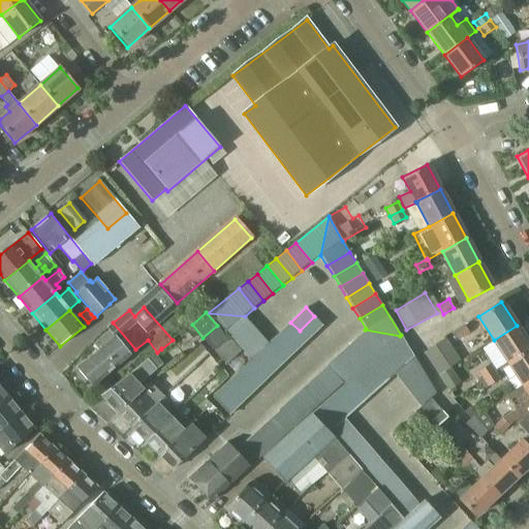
[(232,339),(236,342),(253,325),(245,316),(208,313),(225,332),(232,339)]
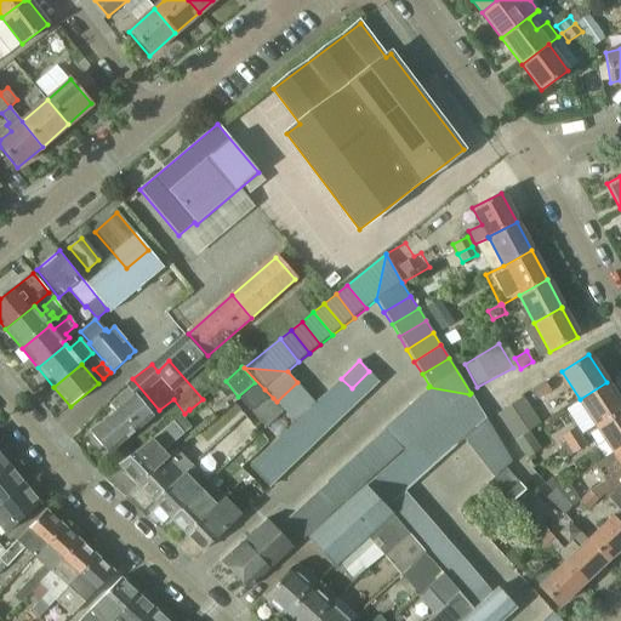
[(380,382),(369,371),(352,388),(362,398),(380,382)]
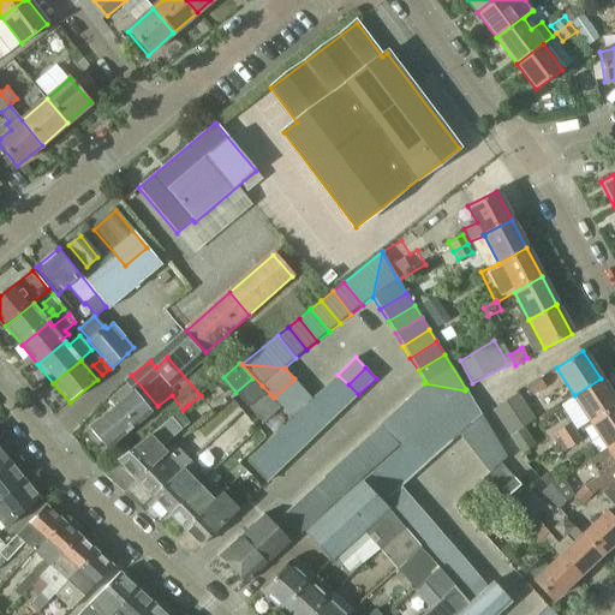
[(338,375),(328,384),(348,405),(358,394),(348,384),(338,375)]
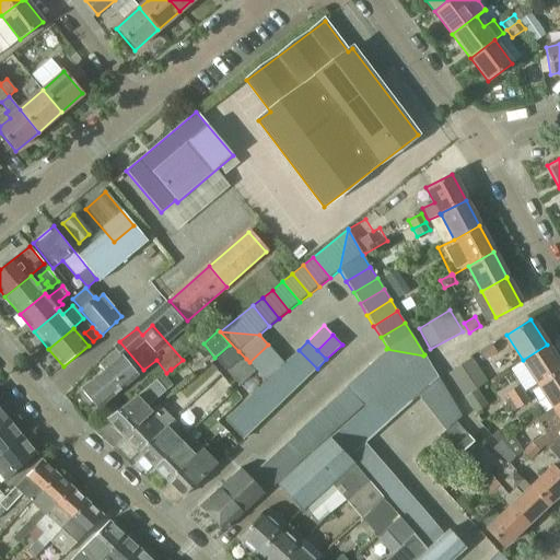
[(278,354),(268,345),(249,362),(259,372),(278,354)]
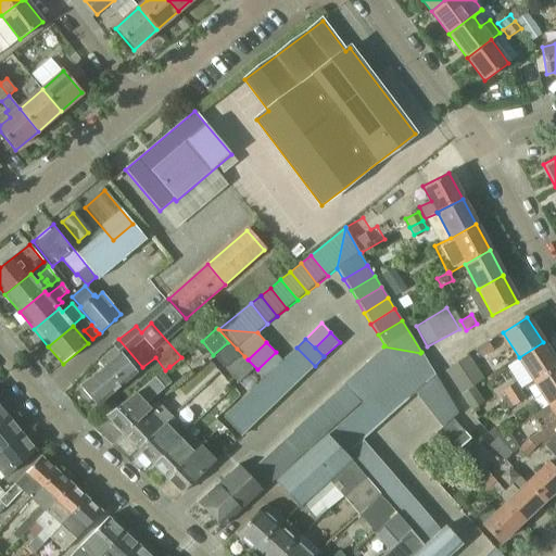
[(476,350),(482,358),(493,351),(488,342),(476,350)]
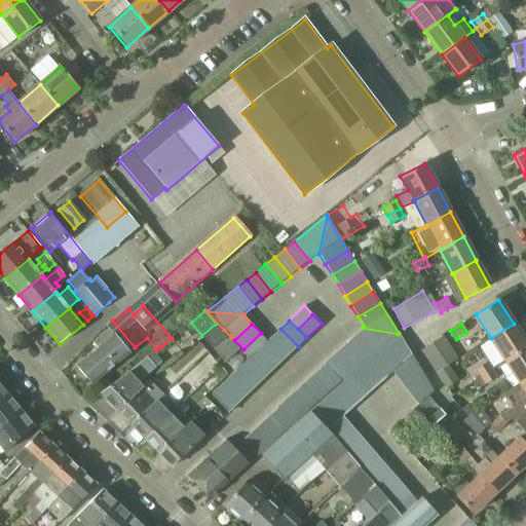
[(505,361),(525,347),(525,341),(514,324),(491,338),(505,361)]
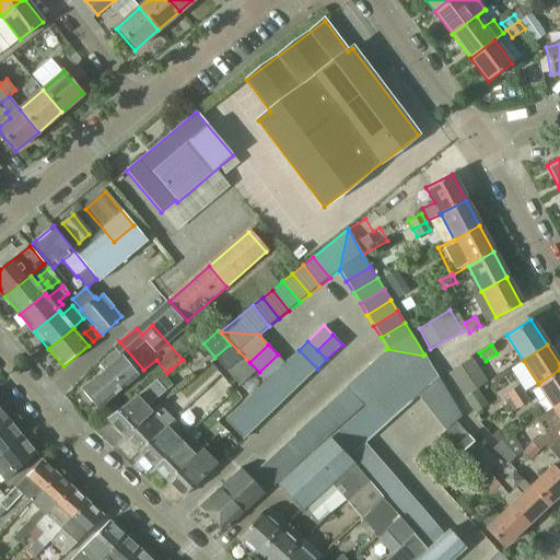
[(231,347),(214,360),(251,396),(252,395),(261,386),(267,381),(259,372),(249,362),(246,359),(244,361),(231,347)]
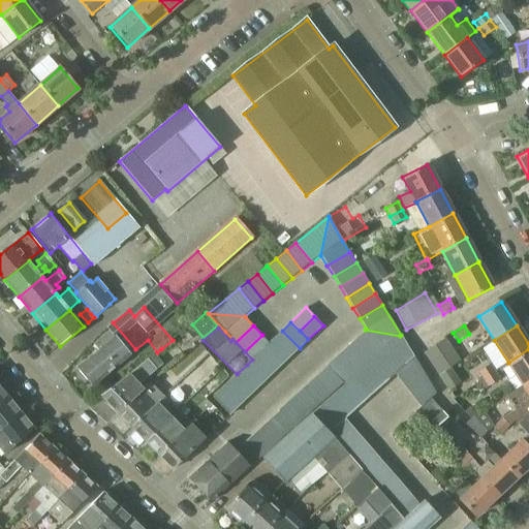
[(373,359),(400,336),(365,330),(354,339),(373,359)]
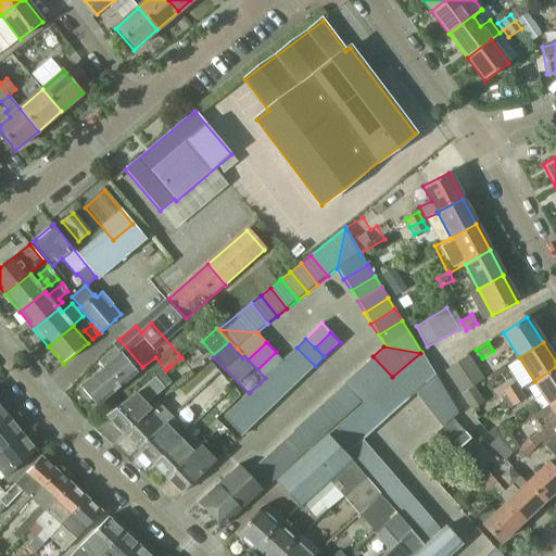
[(305,375),(315,366),(297,348),(287,356),(305,375)]
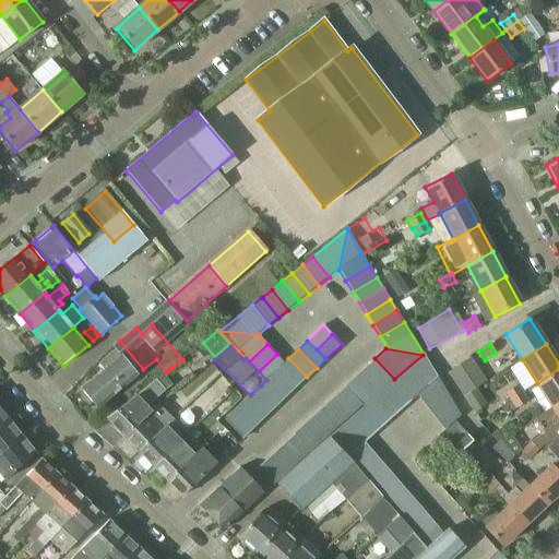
[(98,408),(137,375),(117,352),(113,356),(111,354),(99,364),(105,369),(82,389),(98,408)]
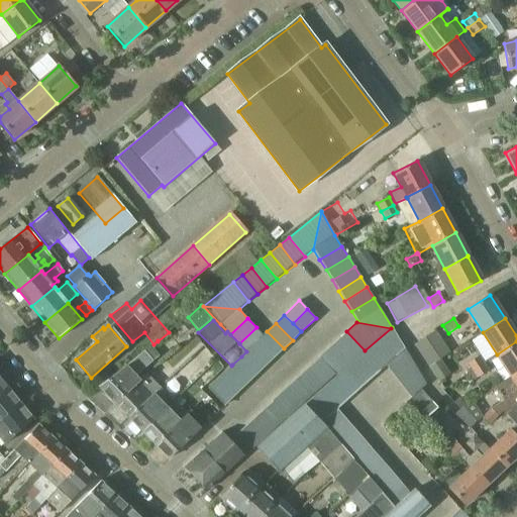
[(264,334),(256,327),(239,343),(246,351),(249,347),(259,339),(264,334)]
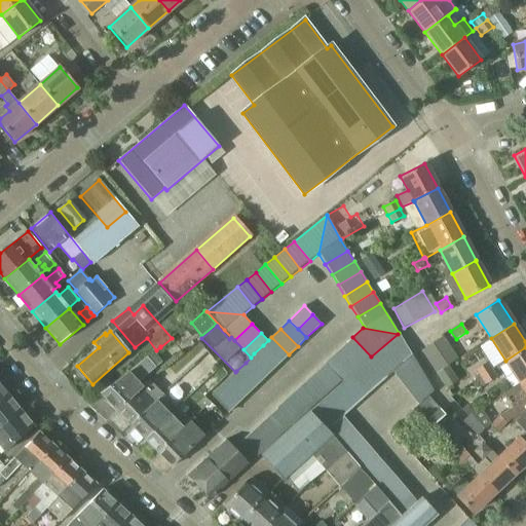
[(371,357),(365,361),(383,381),(392,373),(412,355),(399,333),(398,334),(371,357)]
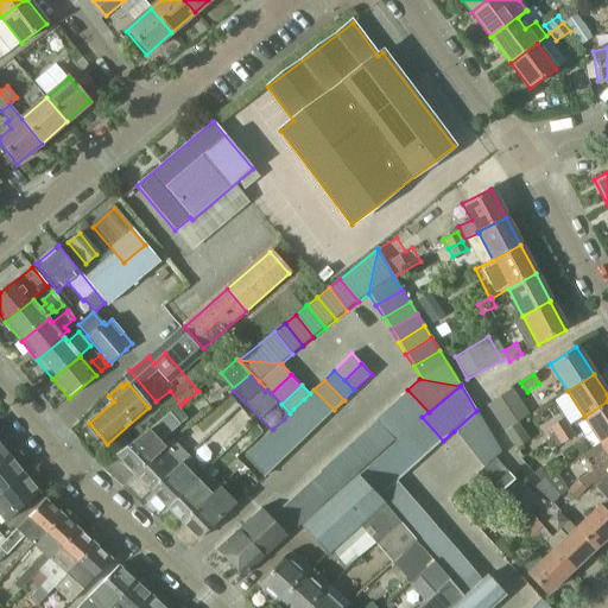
[(492,403),(517,447),(524,442),(515,428),(533,417),(517,388),(492,403)]
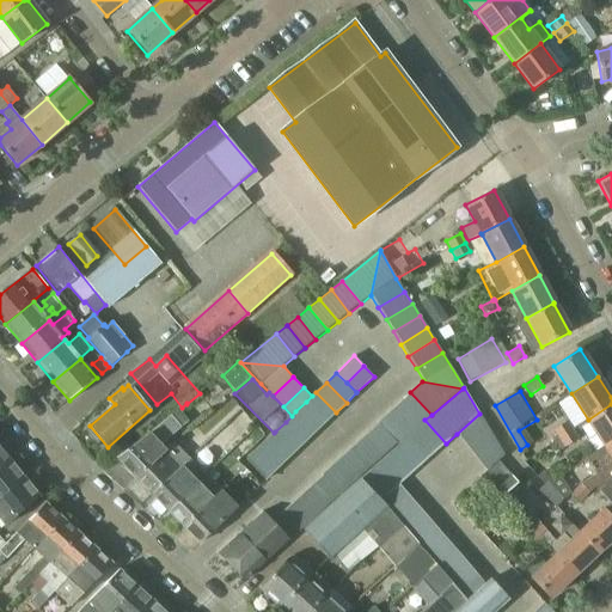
[(326,422),(336,412),(316,392),(312,396),(306,402),(326,422)]
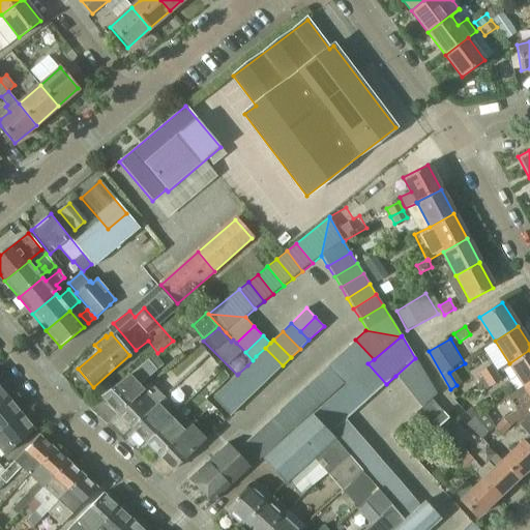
[(374,359),(355,340),(346,348),(363,367),(367,363),(374,359)]
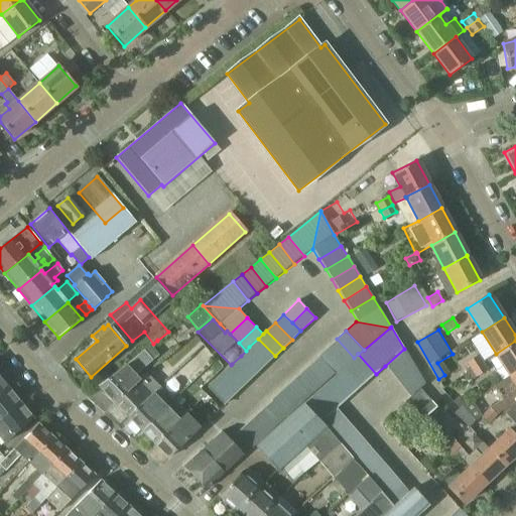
[(266,364),(275,356),(258,339),(249,347),(266,364)]
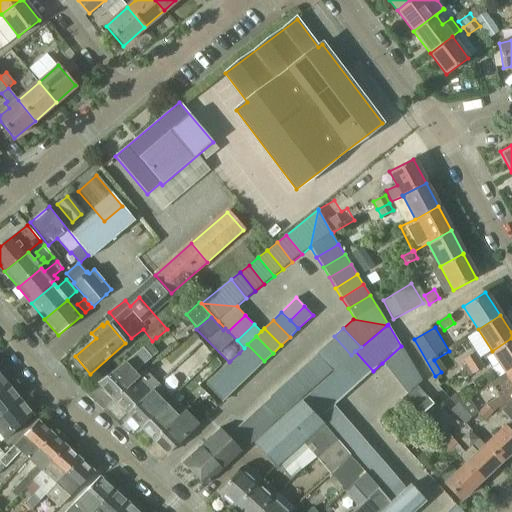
[(351,355),(334,336),(325,345),(341,363),(345,360),(351,355)]
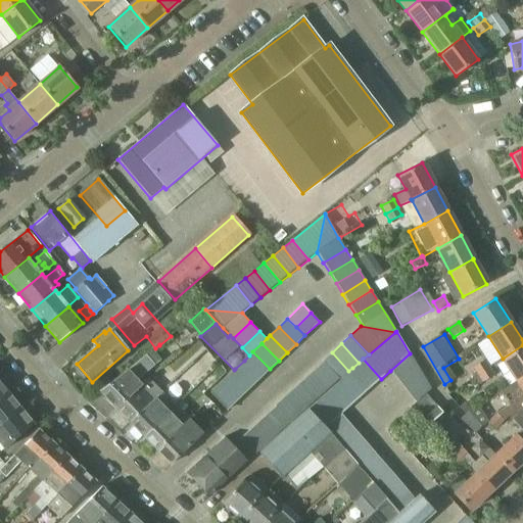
[(522,345),(503,359),(518,381),(522,377),(522,345)]
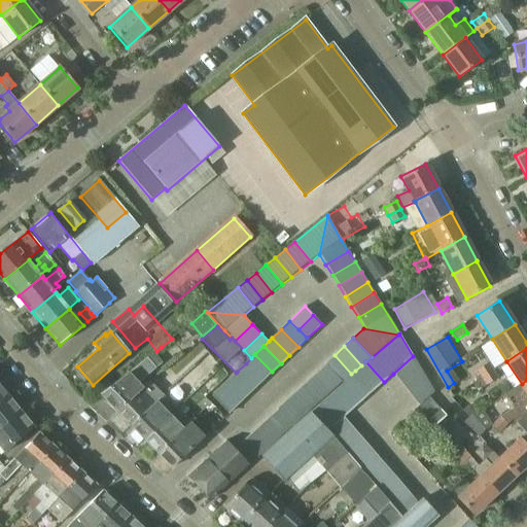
[(104,398),(117,412),(143,387),(139,383),(161,361),(152,352),(146,358),(104,398)]
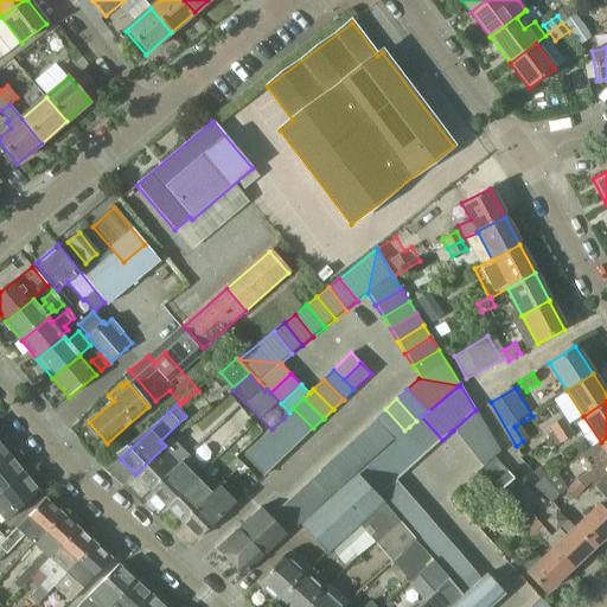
[(304,438),(313,428),(293,408),(289,413),(283,419),(304,438)]
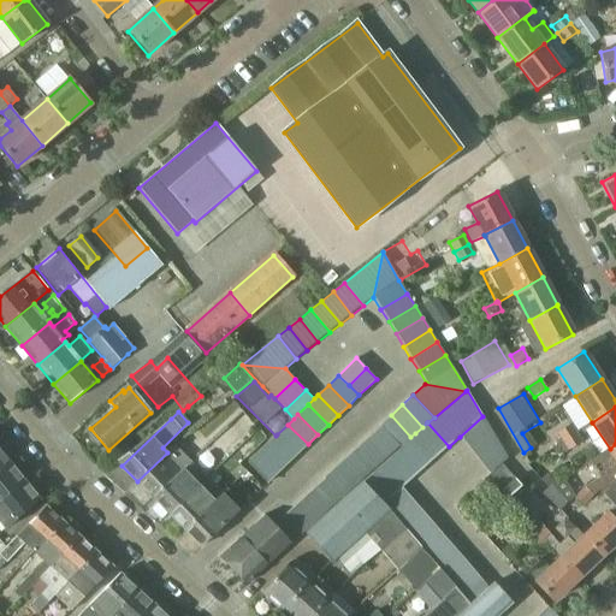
[(380,425),(380,426),(400,446),(404,443),(410,437),(391,415),(380,425)]
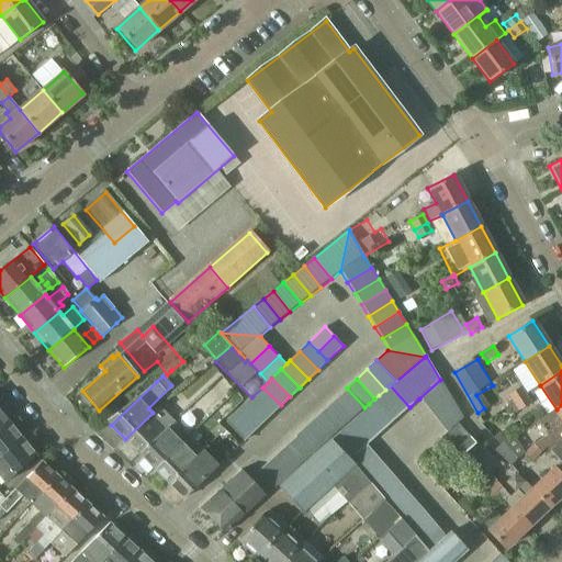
[(419,398),(428,409),(448,392),(440,380),(419,398)]
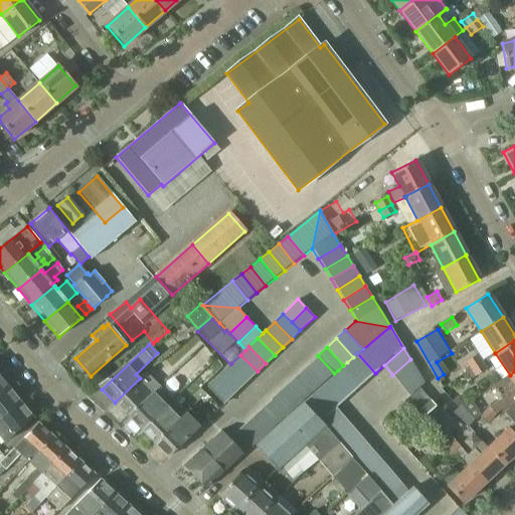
[(375,373),(357,353),(353,357),(347,362),(366,382),(375,373)]
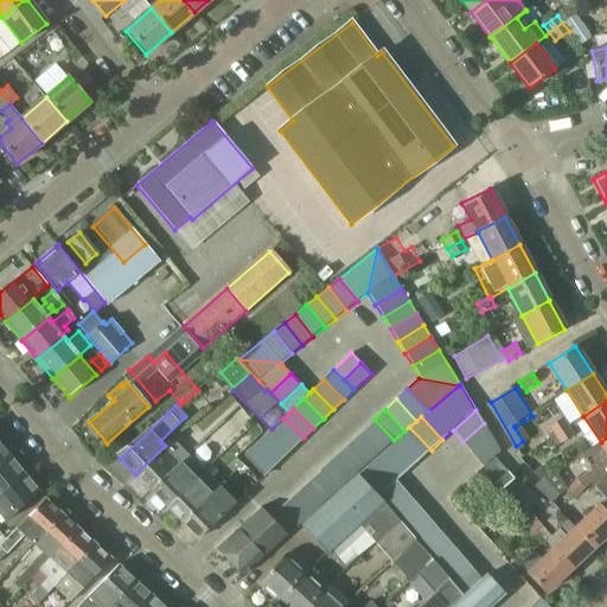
[(293,448),(304,438),(283,419),(273,428),(293,448)]
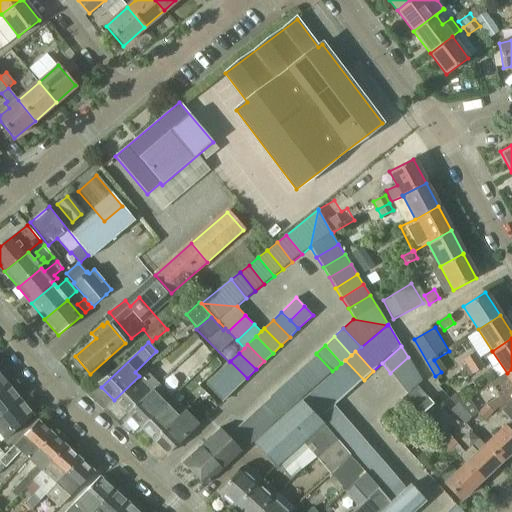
[(468,367),(479,361),(475,353),(463,360),(468,367)]
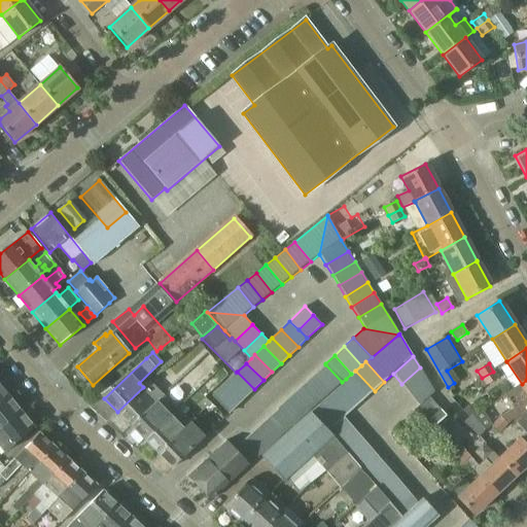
[(334,389),(336,387),(342,382),(325,364),(317,372),(334,389)]
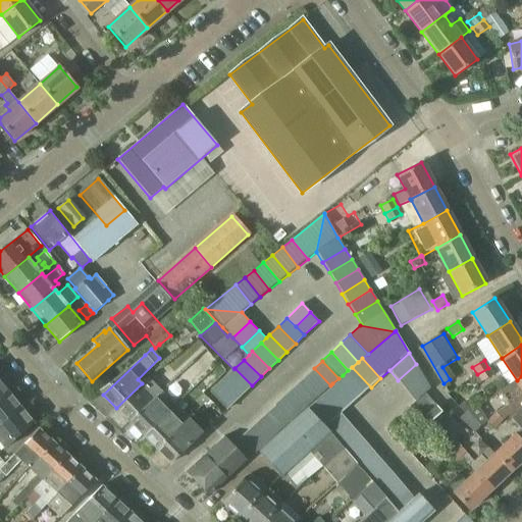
[(398,380),(406,392),(423,376),(416,364),(398,380)]
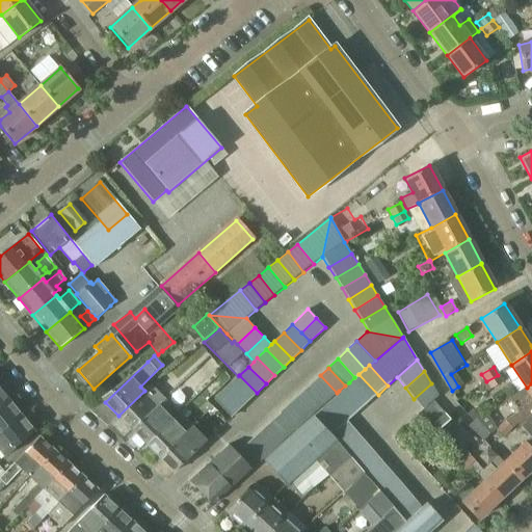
[(358,374),(354,377),(349,382),(368,403),(378,395),(358,374)]
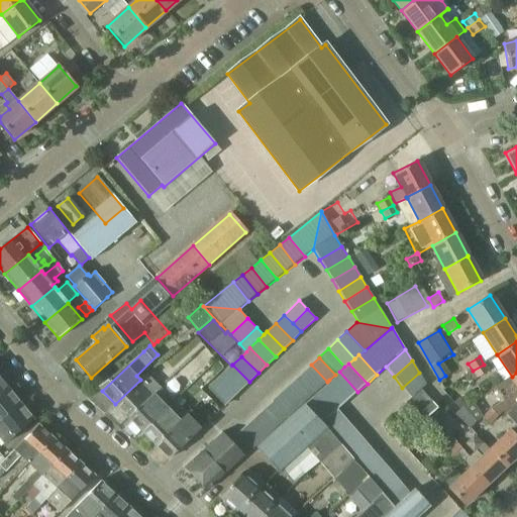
[(241,390),(249,382),(232,365),(231,366),(224,373),(241,390)]
